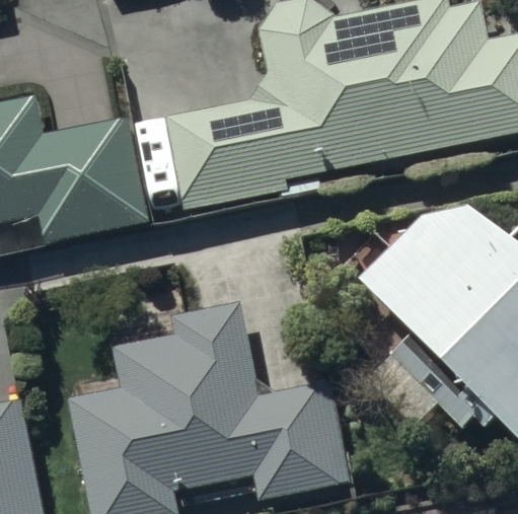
[(517,33),(487,41),(479,3),(450,8),(448,0),(418,0),(333,16),(310,0),(301,0),(275,4),(260,31),(267,76),(257,86),(250,99),(164,119),(181,210),(287,191),(285,177),(517,133),(517,33)]
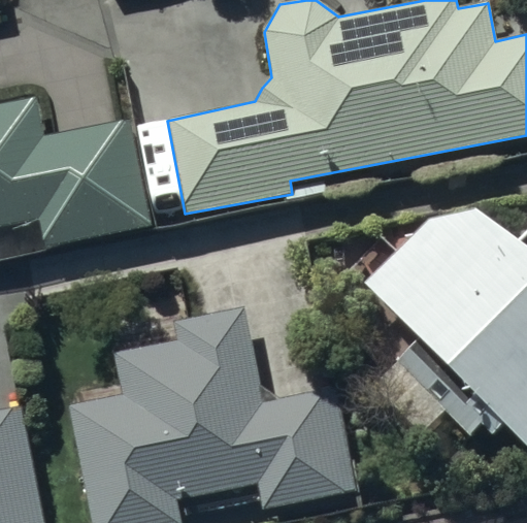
[(151,226),(129,121),(44,136),(36,97),(0,104),(0,227),(40,219),(46,248),(151,226)]
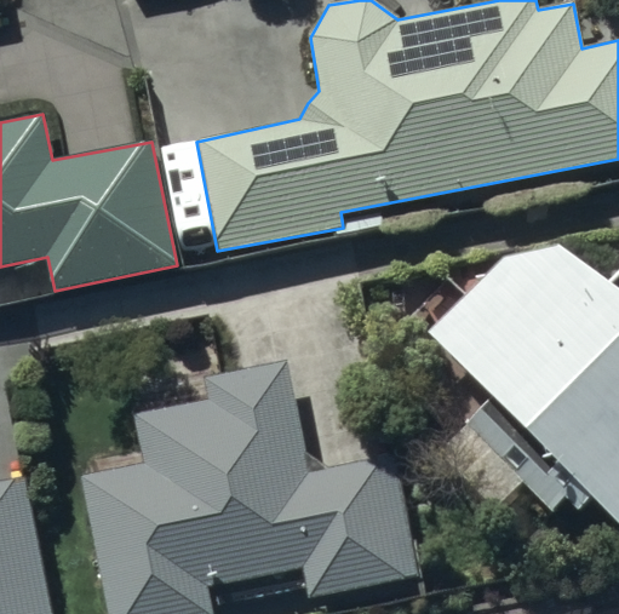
[(503,254),(430,330),(618,517),(618,292),(563,239),(503,254)]
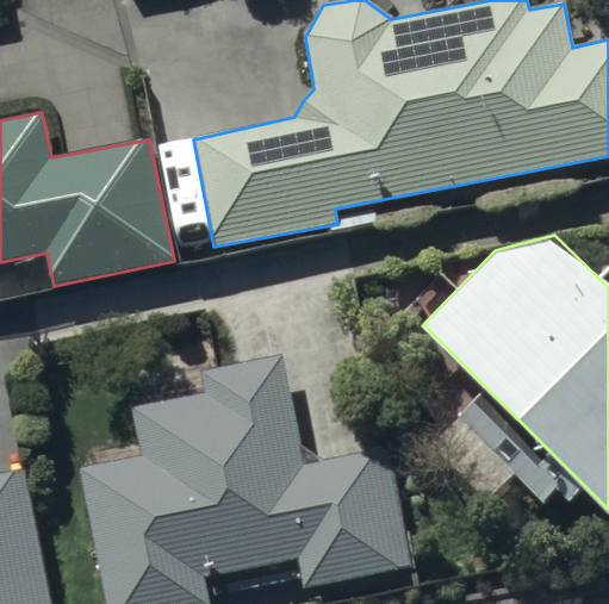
[(304,465),(283,356),(200,373),(204,392),(131,406),(141,455),(79,468),(105,603),(210,603),(205,576),(296,558),(302,589),(415,567),(393,447),(304,465)]
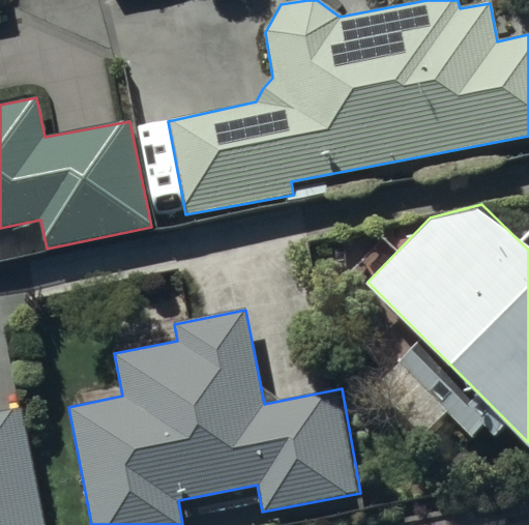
[(41,524),(22,410),(0,413),(0,524),(41,524)]
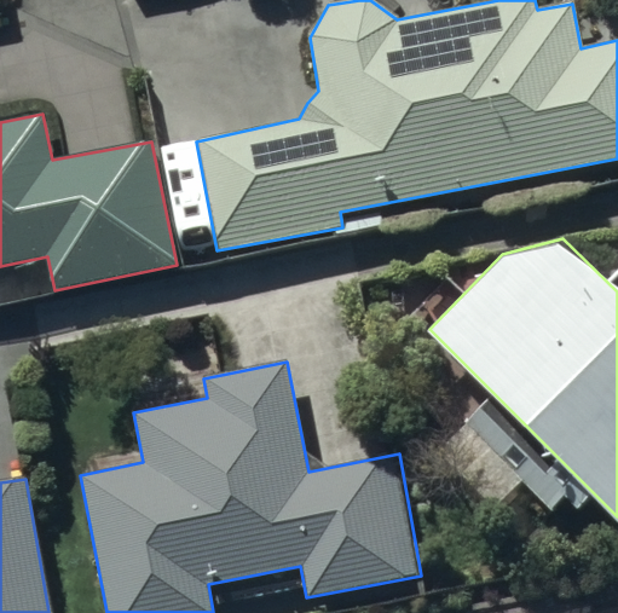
All buildings are outlined.
